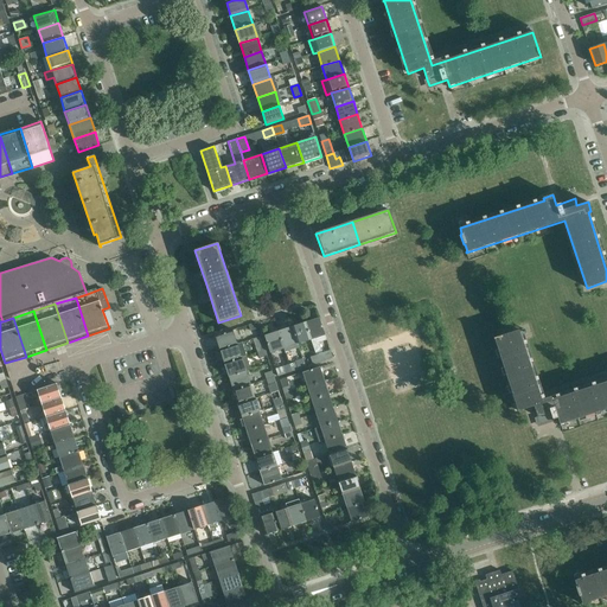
[(317,355),(319,363),(333,358),(330,349),(321,351),(317,338),(325,336),(319,318),(306,323),(312,339),(317,355)]
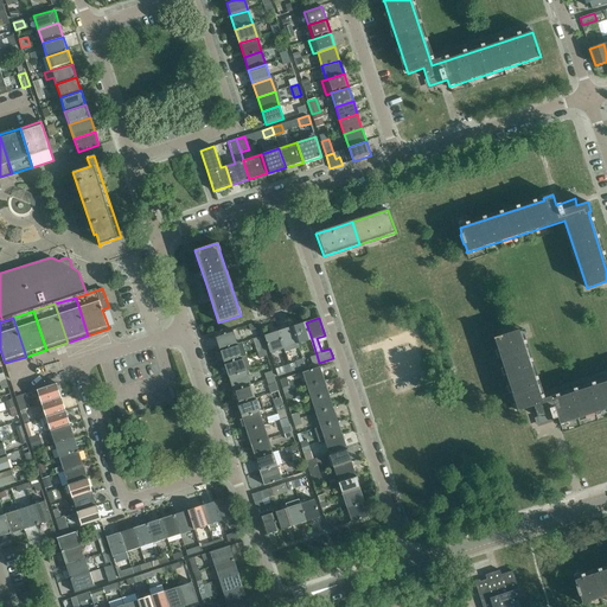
[(298,344),(312,339),(306,323),(292,326),(298,344)]
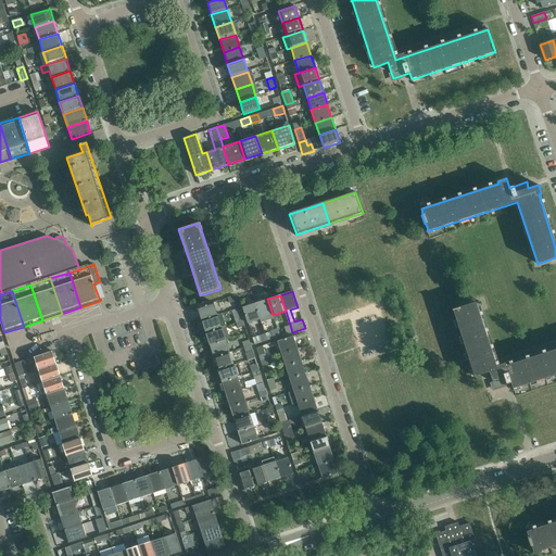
[(260,319),(273,315),(267,299),(255,303),(260,319)]
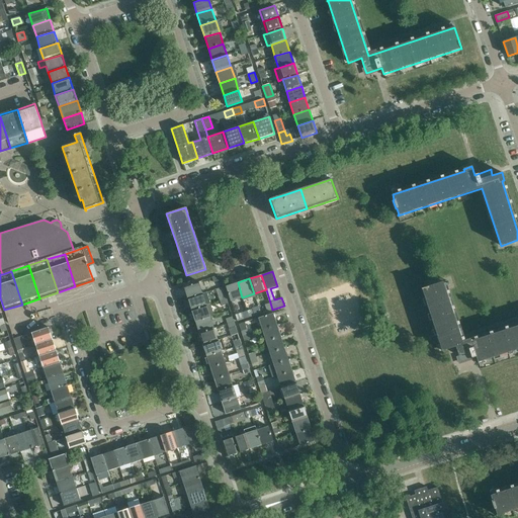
[(184,286),(187,298),(202,293),(198,281),(184,286)]
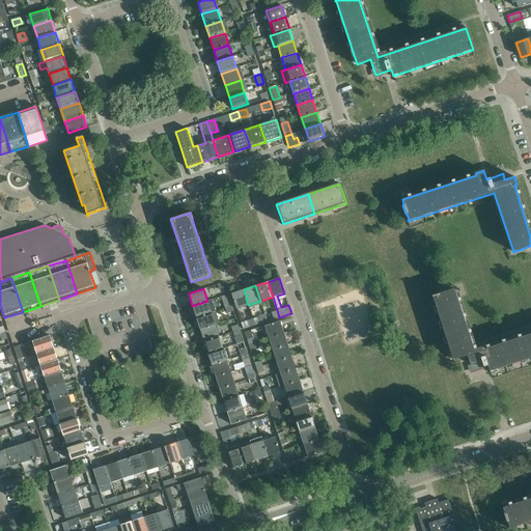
[(487,365),(490,371),(530,357),(530,333),(475,352),(454,288),(431,296),(432,297),(453,360),(467,355),(472,370),(487,365)]
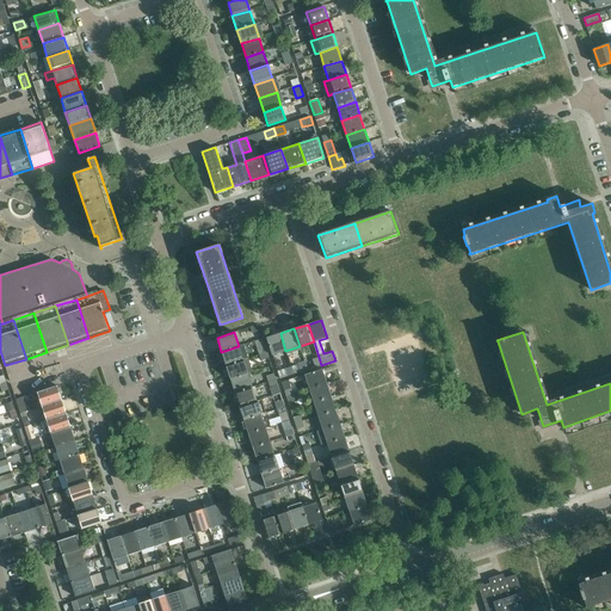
[(272,356),(285,351),(281,333),(266,338),(272,356)]
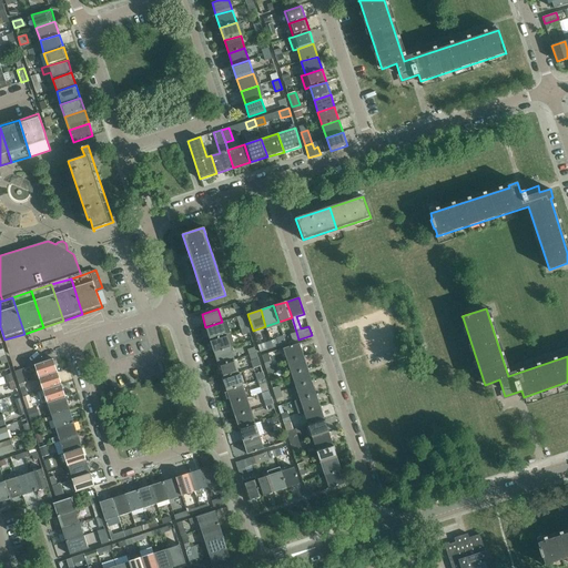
[(205,327),(210,340),(231,333),(226,321),(222,322),(205,327)]
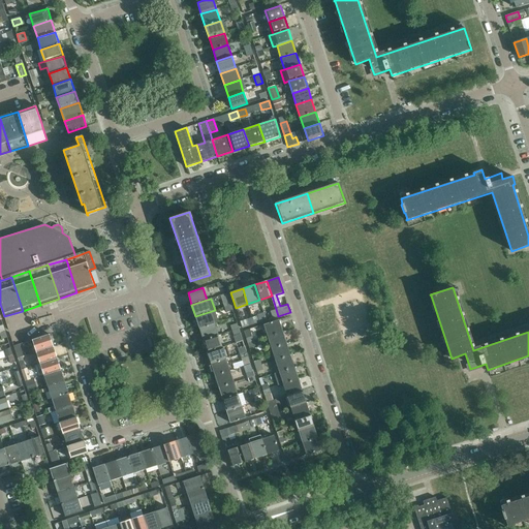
[(230,305),(224,307),(228,318),(235,316),(230,305)]
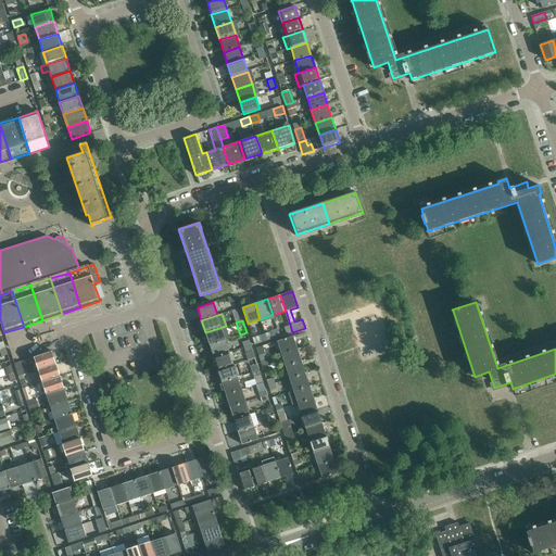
[(290,325),(277,329),(279,337),(292,332),(290,325)]
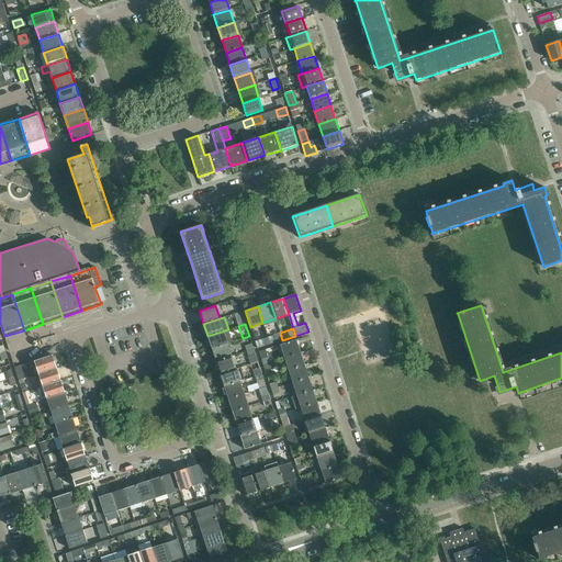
[(228,344),(233,341),(228,329),(208,336),(212,349),(228,344)]
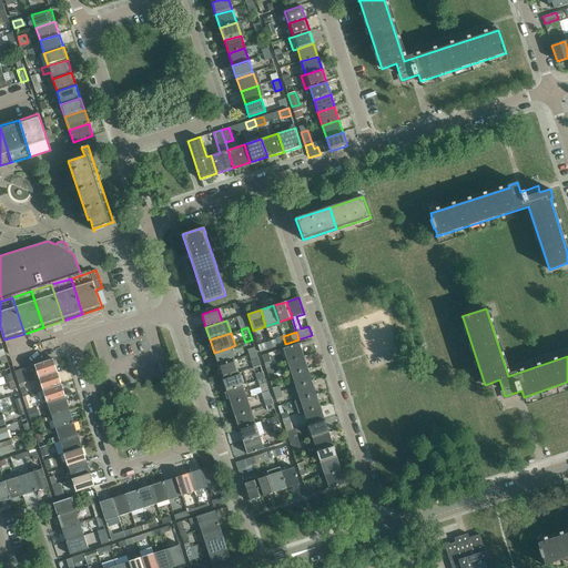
[(283,336),(271,341),(273,347),(285,344),(283,336)]
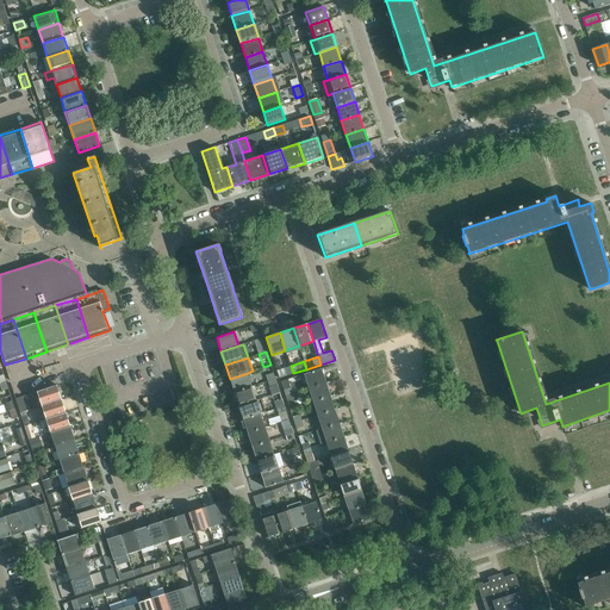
[(293,373),(291,366),(277,371),(279,378),(293,373)]
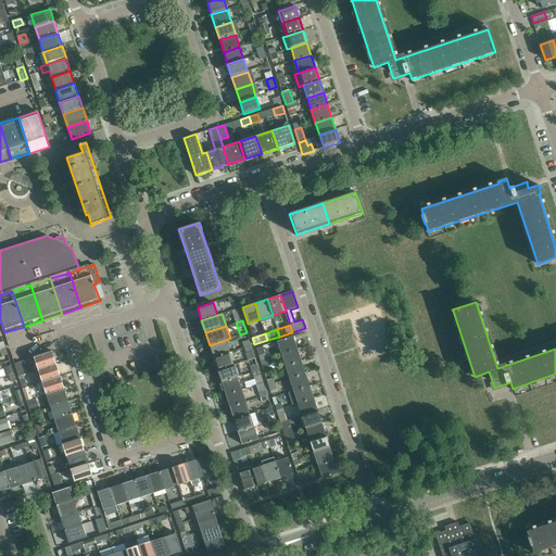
[(277,341),(281,354),(298,349),(293,336),(277,341)]
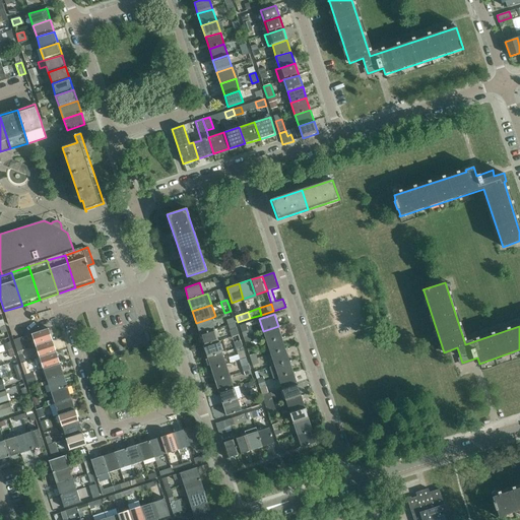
[(196,323),(200,334),(214,329),(211,318),(196,323)]
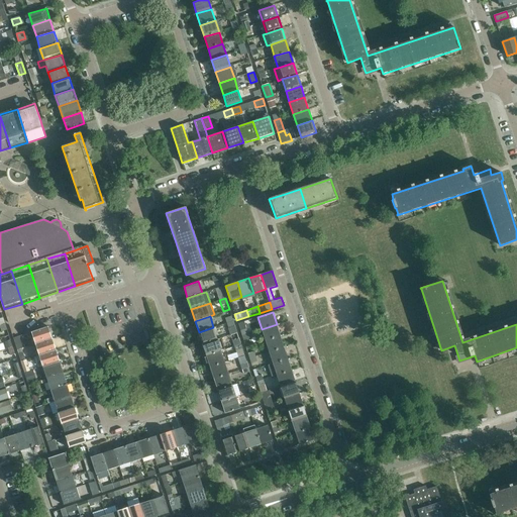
[(262,329),(266,340),(280,335),(277,324),(262,329)]
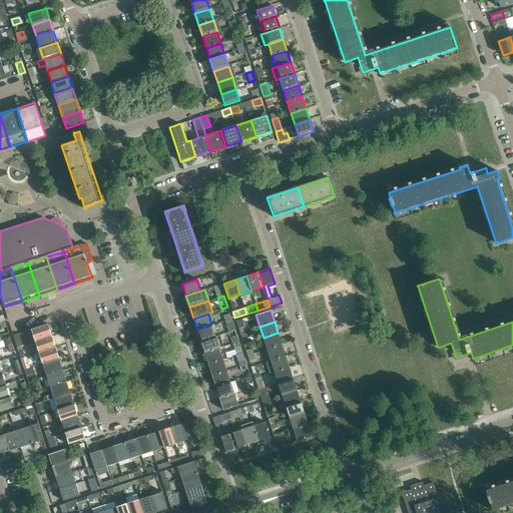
[(30,330),(34,341),(52,336),(48,324),(30,330)]
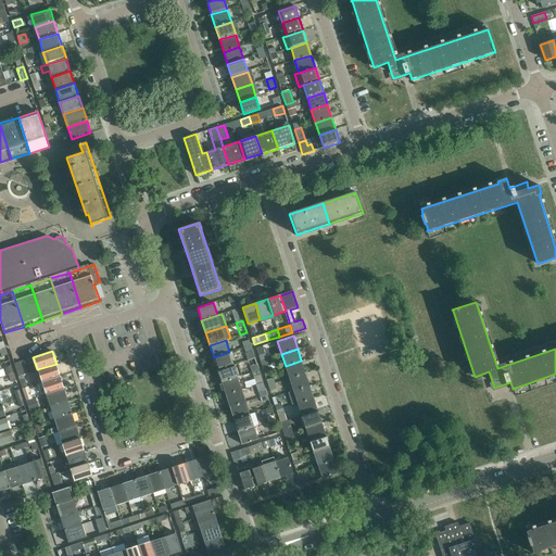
[(252,351),(245,353),(248,359),(255,357),(252,351)]
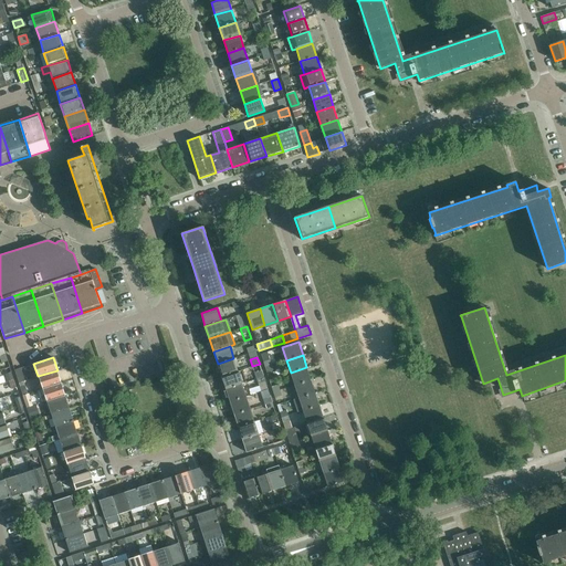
[(218,364),(221,377),(238,371),(233,358),(218,364)]
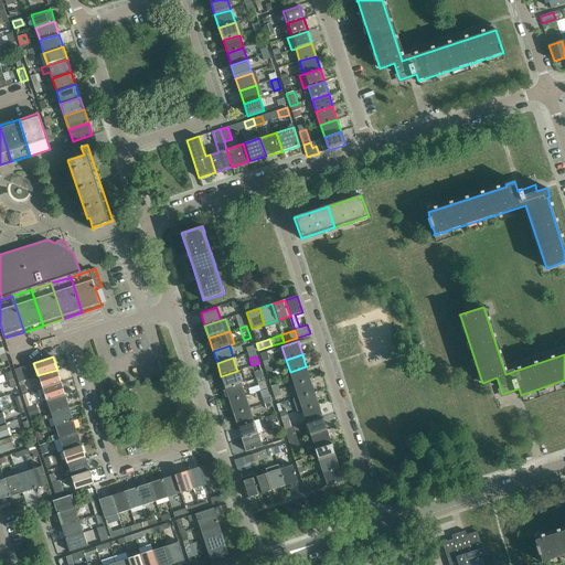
[(290,372),(294,384),(310,380),(306,366),(290,372)]
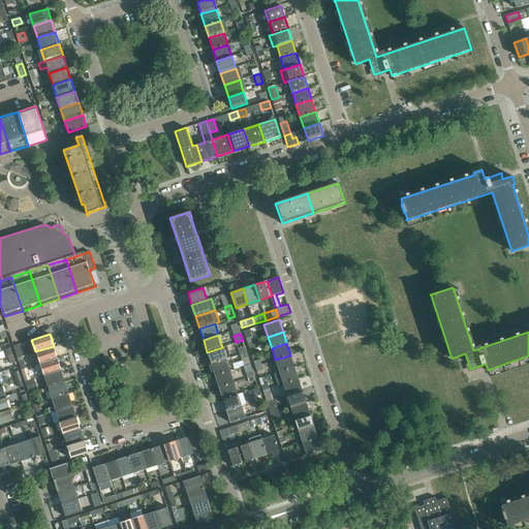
[(20,344),(13,346),(18,358),(24,355),(20,344)]
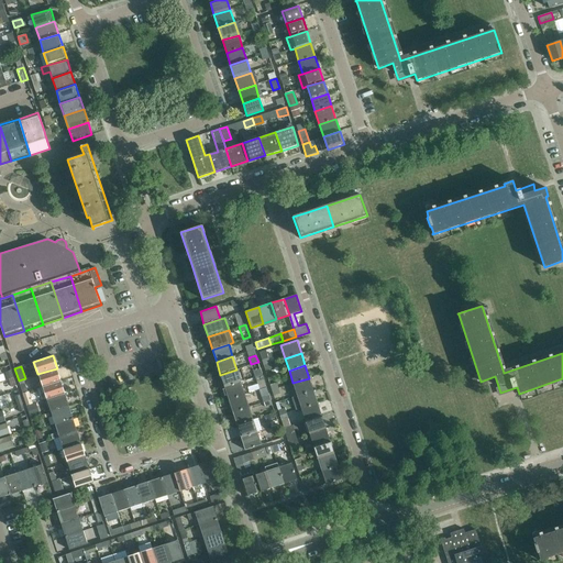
[(224,387),(241,382),(245,381),(241,367),(236,370),(220,375),(224,387)]
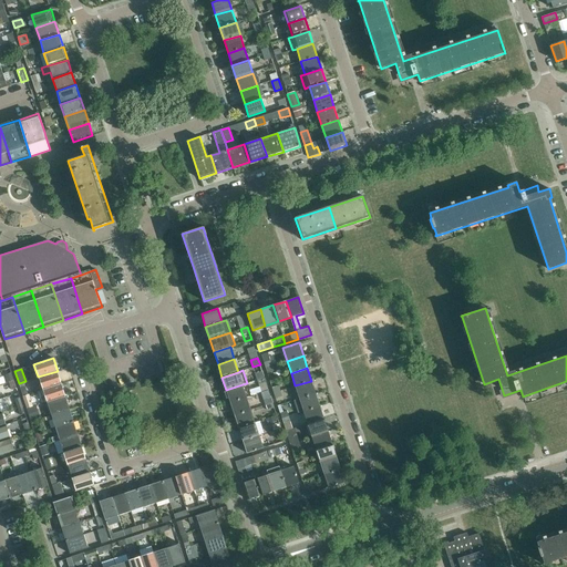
[(38,377),(42,390),(62,383),(58,371),(38,377)]
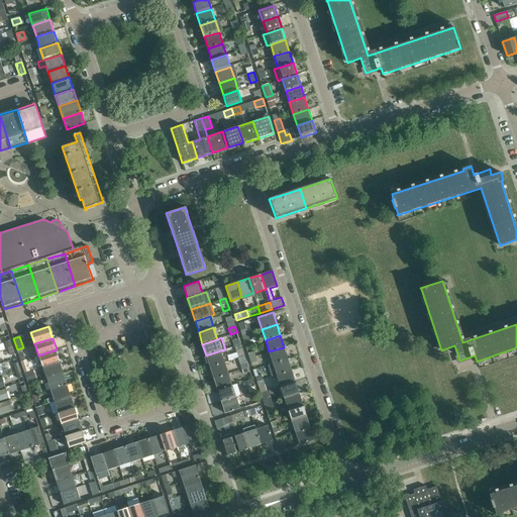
[(233,341),(234,346),(238,357),(244,355),(239,339),(233,341)]
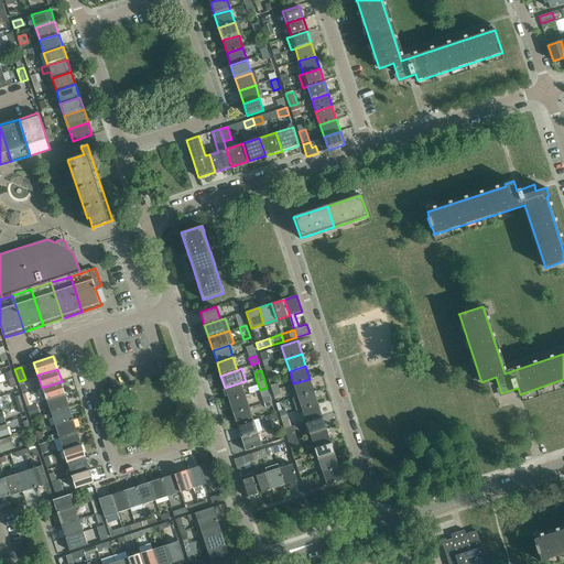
[(293,383),(297,397),(314,391),(310,379),(293,383)]
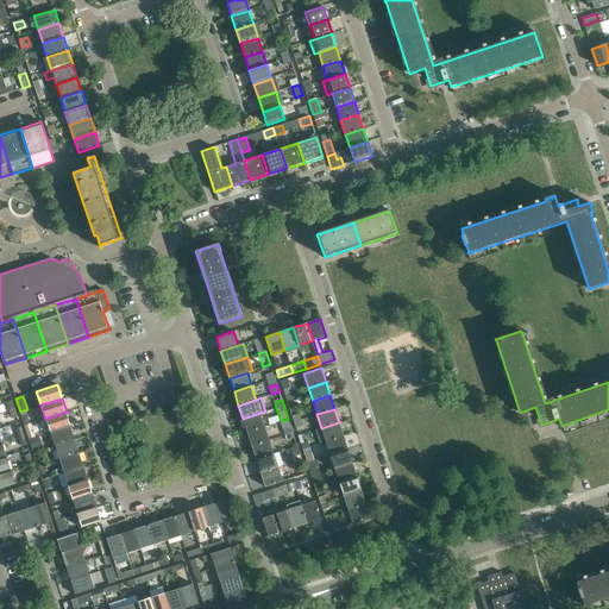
[(45,419),(50,432),(70,426),(67,412),(45,419)]
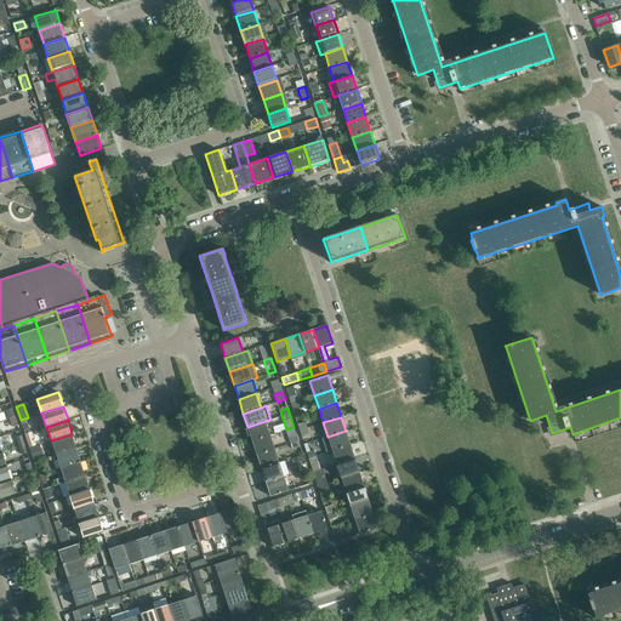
[(248,427),(252,440),(271,436),(266,421),(248,427)]
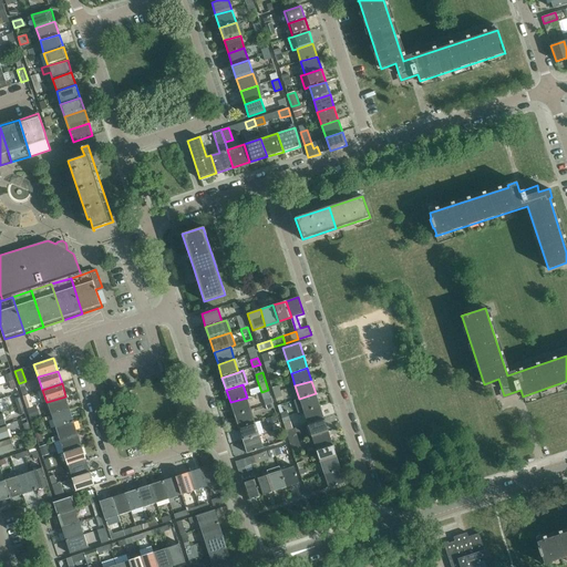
[(299,399),(303,411),(320,406),(316,393),(299,399)]
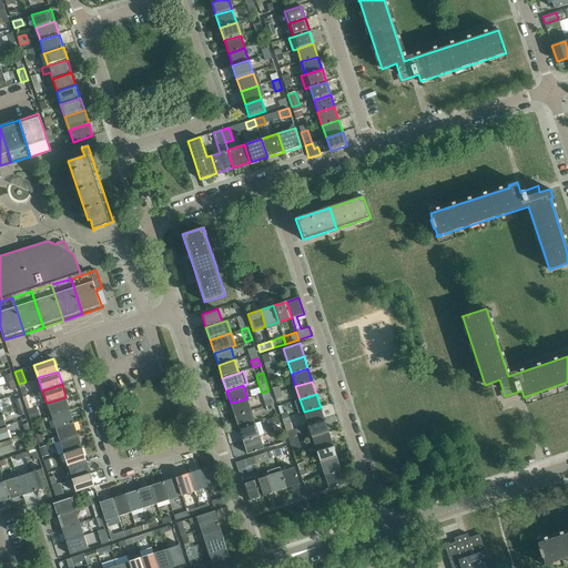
[(28,395),(22,397),(27,409),(32,407),(28,395)]
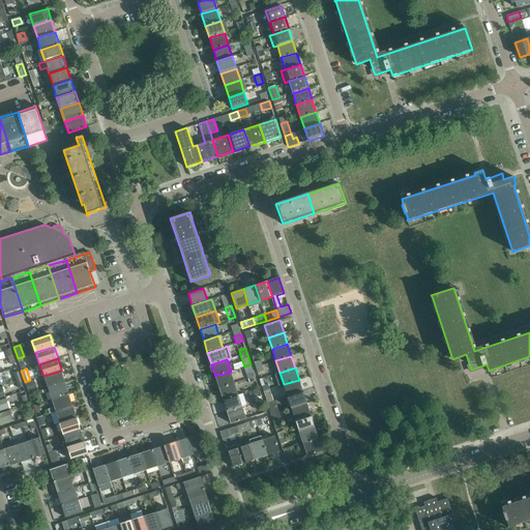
[(43,376),(47,388),(65,382),(61,371),(43,376)]
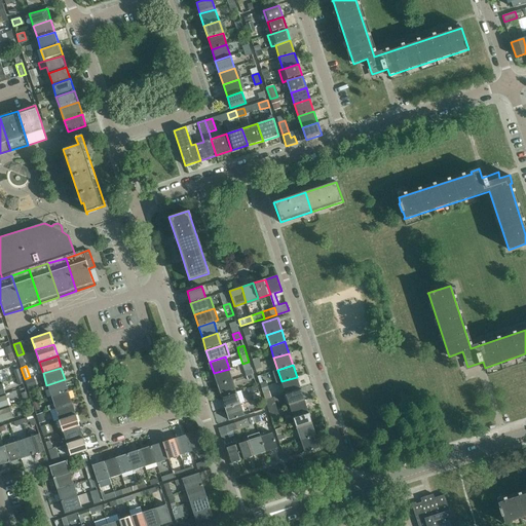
[(214,373),(218,385),(232,380),(229,369),(214,373)]
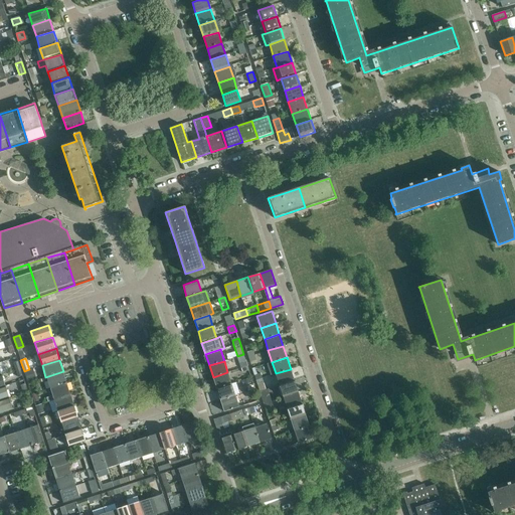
[(252,368),(255,380),(263,378),(259,366),(252,368)]
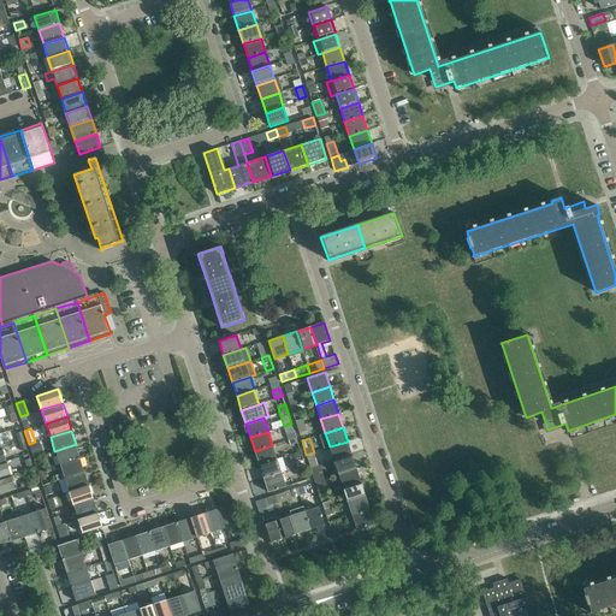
[(29,445),(33,456),(43,452),(40,442),(29,445)]
